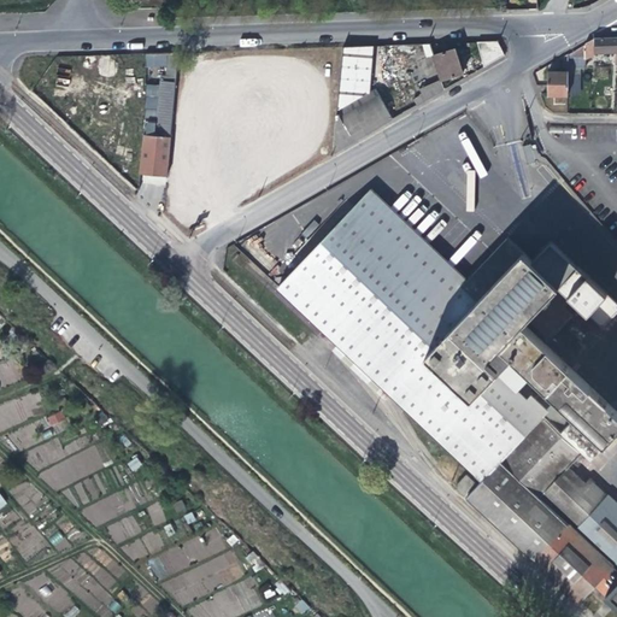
[(593,53),(616,51),(616,36),(611,37),(593,37),(568,53),(566,62),(566,70),(576,69),(577,62),(585,57),(593,56),(593,53)]
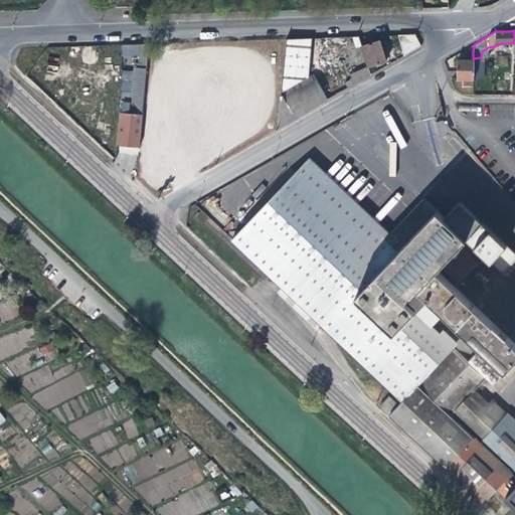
[(396,34),(403,54),(419,45),(414,34),(396,34)]
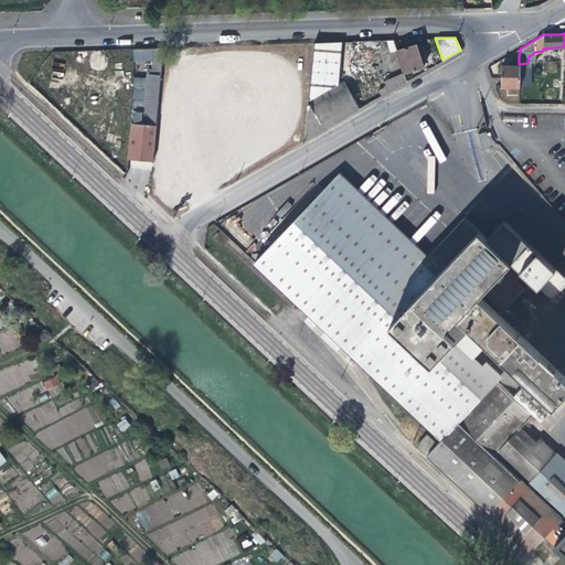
[(313,42),(307,100),(331,87),(334,59),(337,41),(313,42)]
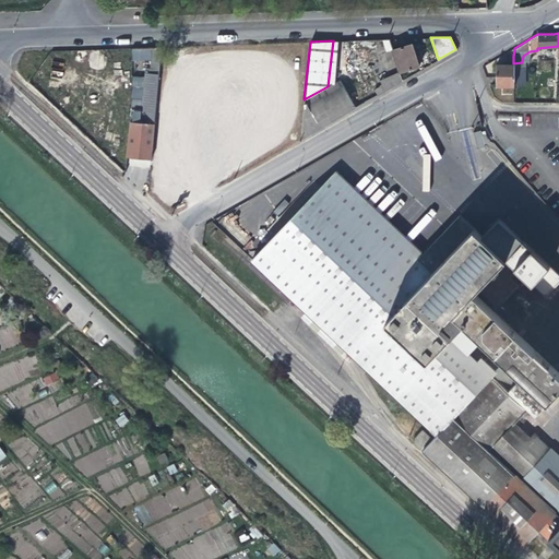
[(390,49),(392,55),(397,71),(418,64),(413,49),(411,43),(390,49)]
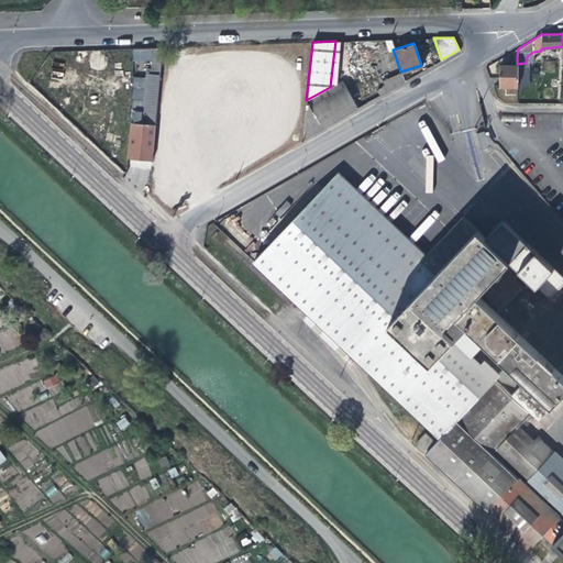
[(140,120),(140,122),(154,124),(163,47),(154,47),(151,74),(145,74),(140,120)]
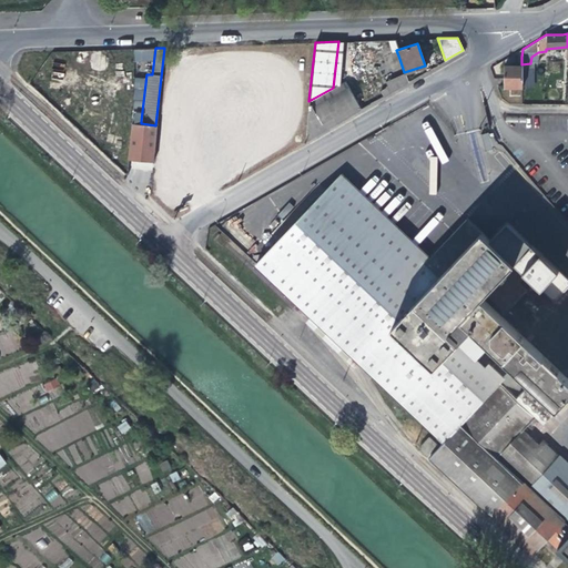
[(521,87),(521,64),(508,64),(503,64),(503,87),(521,87)]
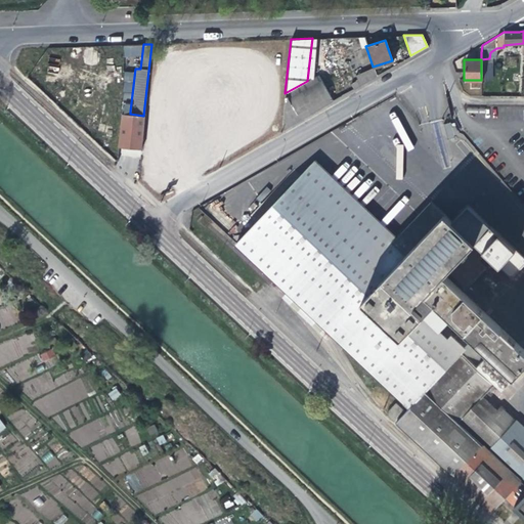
[(375,70),(350,79),(353,88),(378,79),(375,70)]
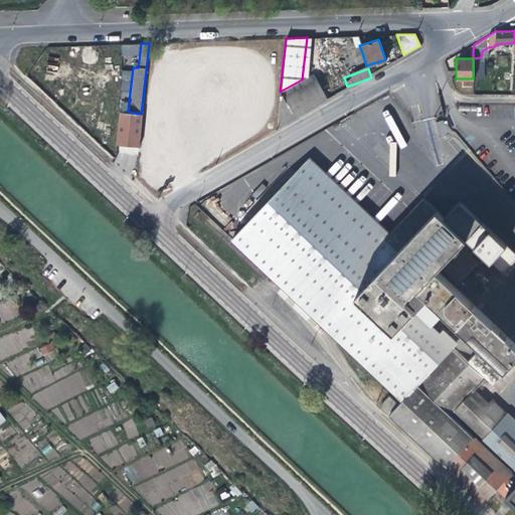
[(302,79),(280,92),(277,126),(307,109),(327,98),(320,86),(312,73),(302,79)]
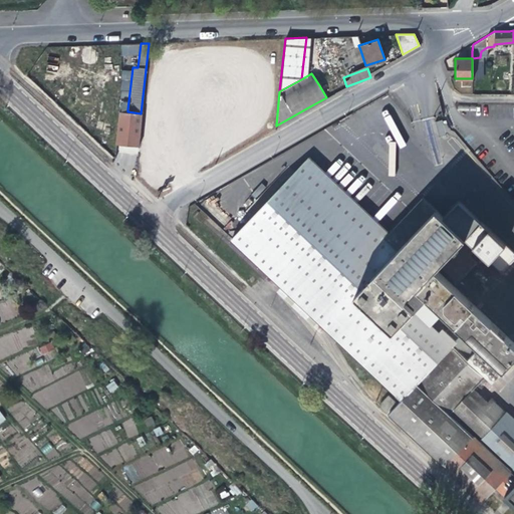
[(138,145),(141,113),(127,111),(117,110),(114,143),(126,144),(138,145)]
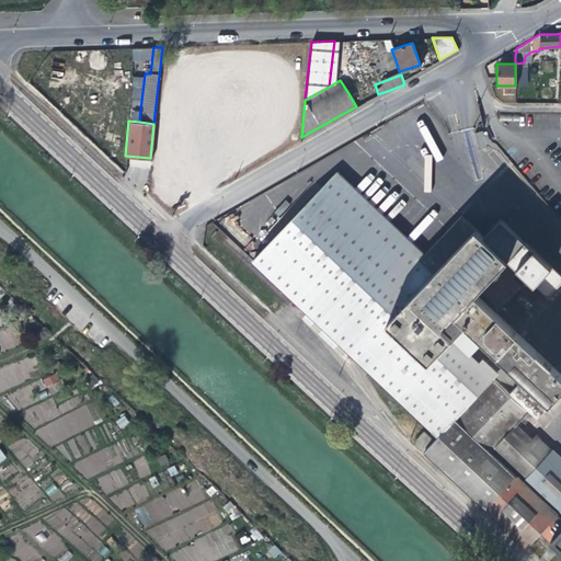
[(419,260),(330,176),(251,261),(437,435),(493,377),(525,343),(493,313),(474,296),(477,292),(478,290),(483,284),(505,304),(521,287),(513,279),(521,272),(507,260),(483,237),(482,237),(460,215),(419,260)]
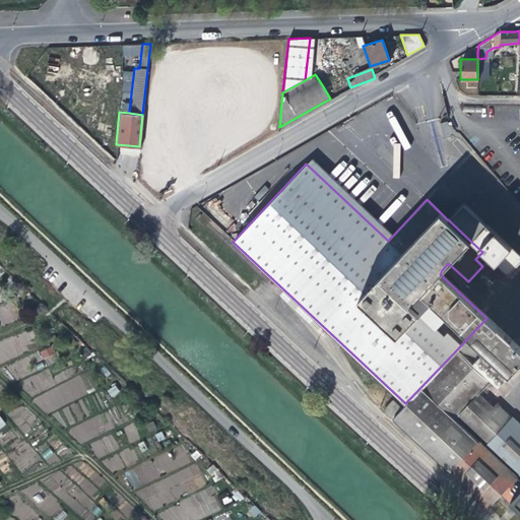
[(463,203),(448,219),(470,241),(485,224),(463,203)]
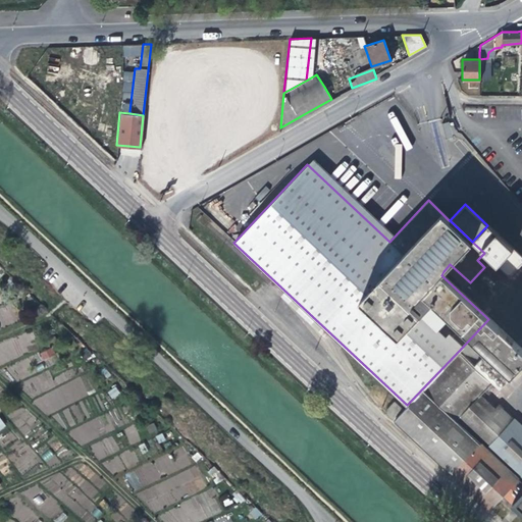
[(464,289),(470,282),(450,264),(445,270),(464,289)]
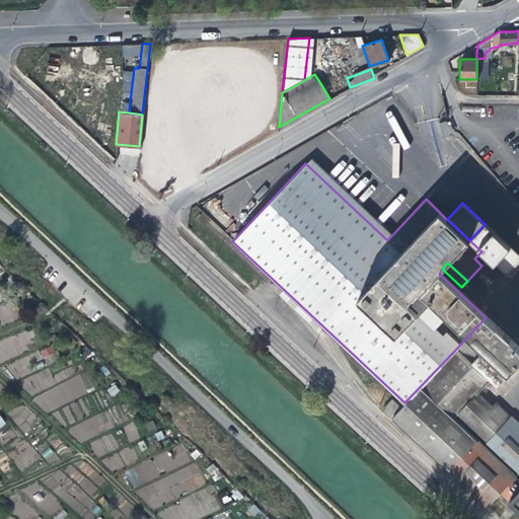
[(0,325),(1,325),(0,323),(0,322),(14,320),(10,304),(0,306),(0,325)]
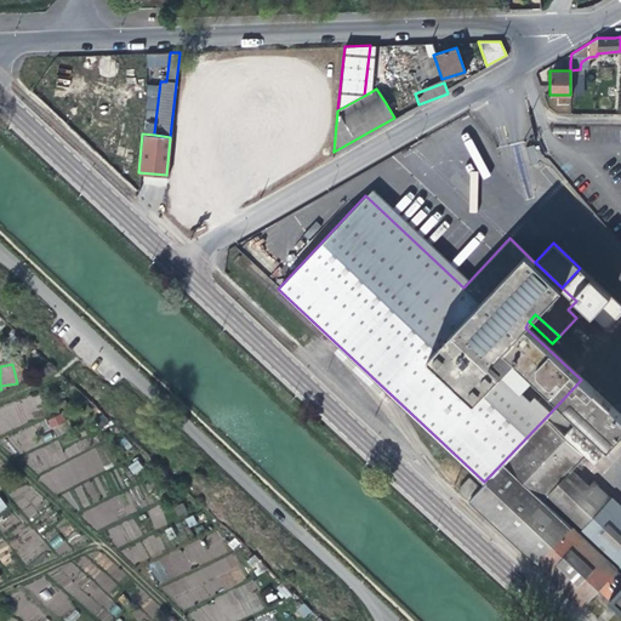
[(581,380),(546,417),(585,454),(620,417),(581,380)]
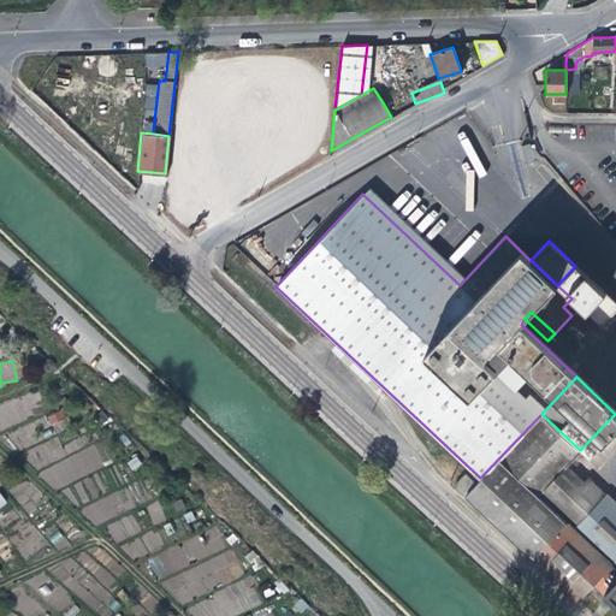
[(51,426),(65,419),(61,409),(46,416),(51,426)]
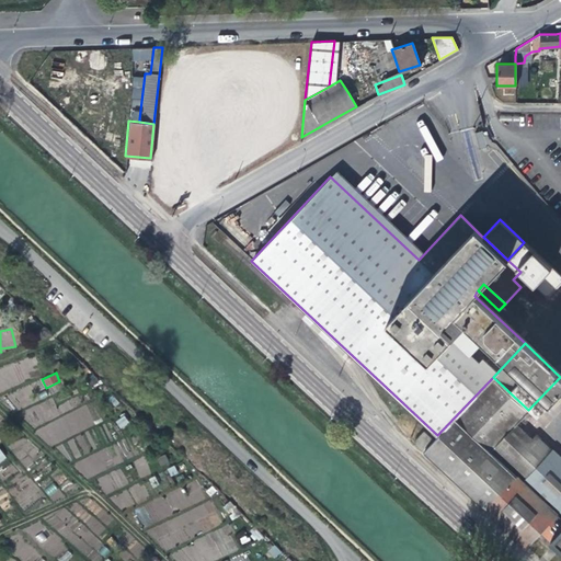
[(518,421),(528,410),(493,377),(437,435),(422,453),(522,547),(539,529),(550,539),(560,527),(560,460),(540,441),(541,438),(536,434),(535,436),(518,421)]
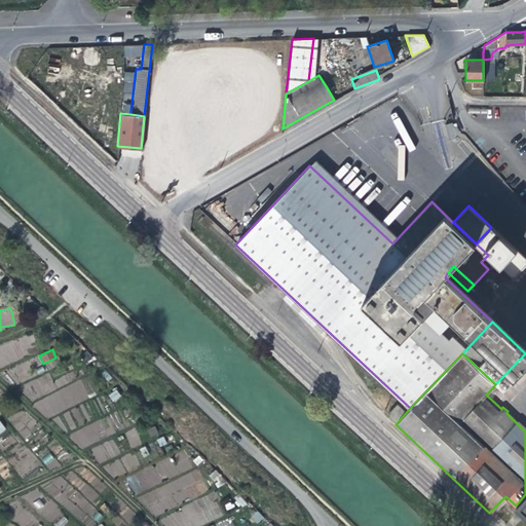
[(116,389),(109,395),(113,402),(121,397),(116,389)]
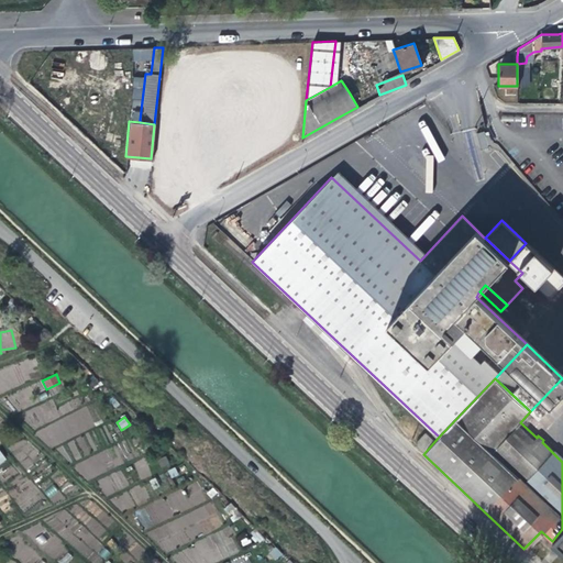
[(424,432),(421,435),(429,443),(432,439),(424,432)]
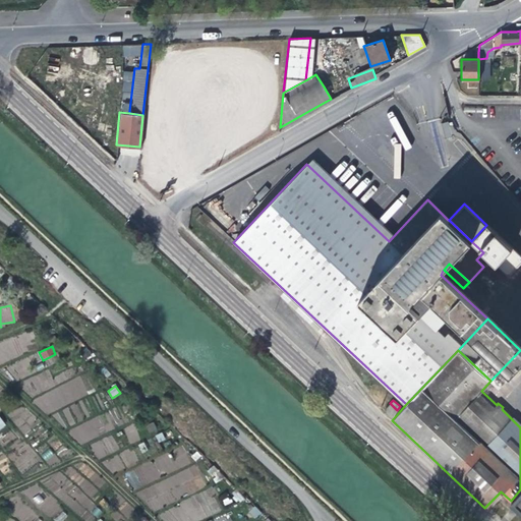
[(50,449),(42,454),(49,466),(57,461),(50,449)]
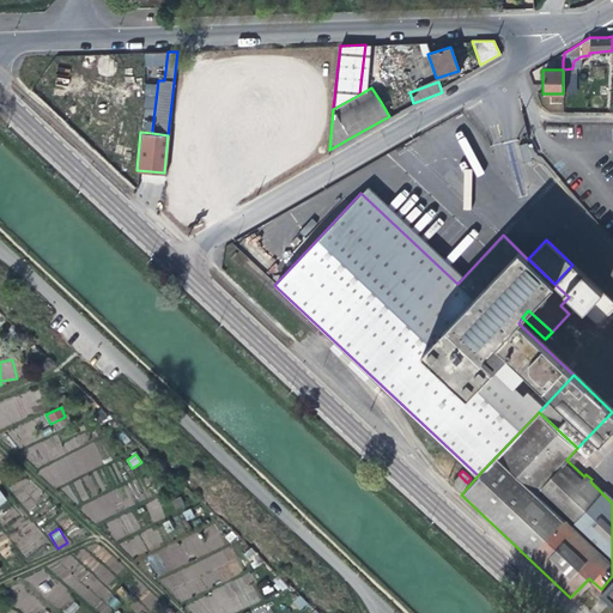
[(253,568),(261,564),(254,547),(246,552),(253,568)]
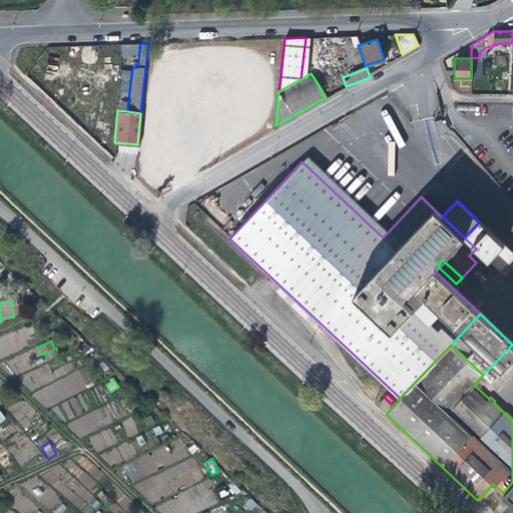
[(124,466),(130,482),(139,478),(133,462),(124,466)]
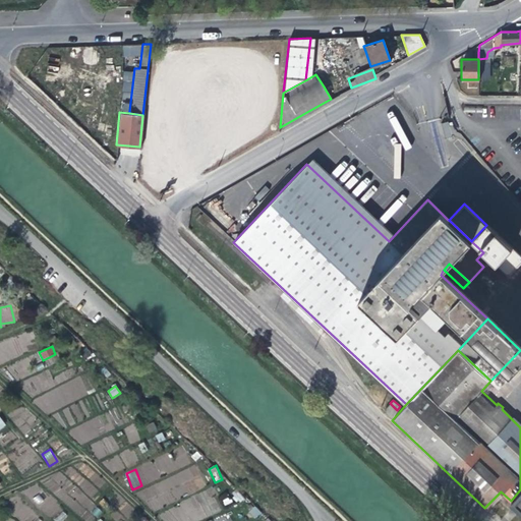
[(520,494),(512,505),(520,513),(520,494)]
